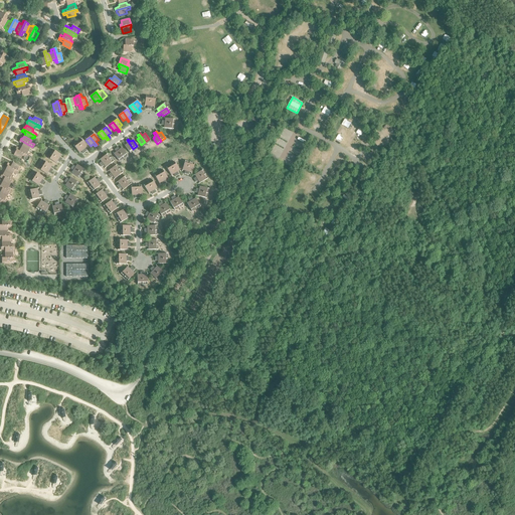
[(22,144),(21,147),(28,151),(30,148),(31,149),(32,147),(20,140),(19,142),(22,144)]
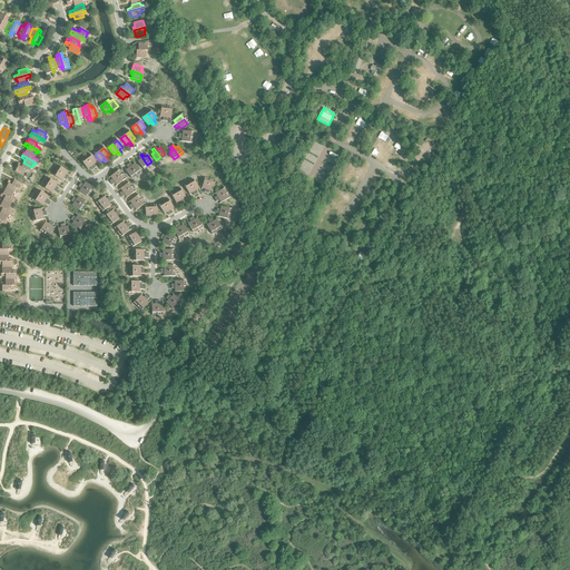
[(147,165),(140,155),(138,156),(140,159),(138,161),(143,168),(147,165)]
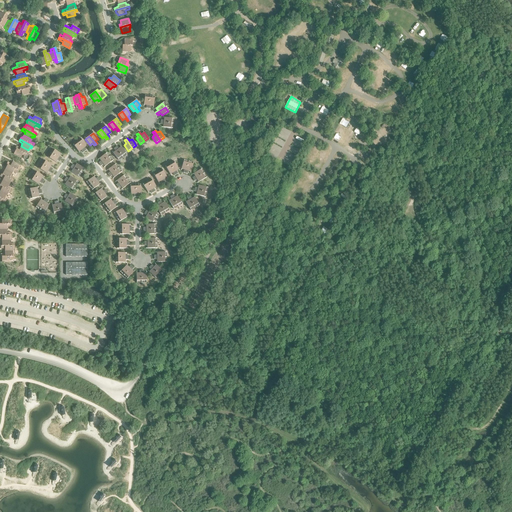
[(82,140),(78,143),(84,151),(86,150),(84,148),(86,146),(82,140)]
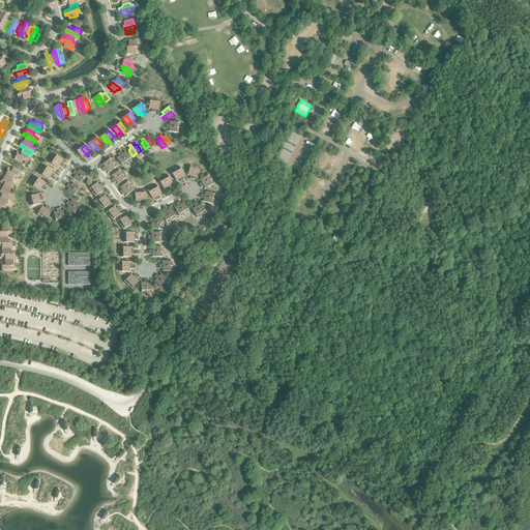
[(87,156),(81,148),(77,151),(81,157),(84,155),(86,158),(87,156)]
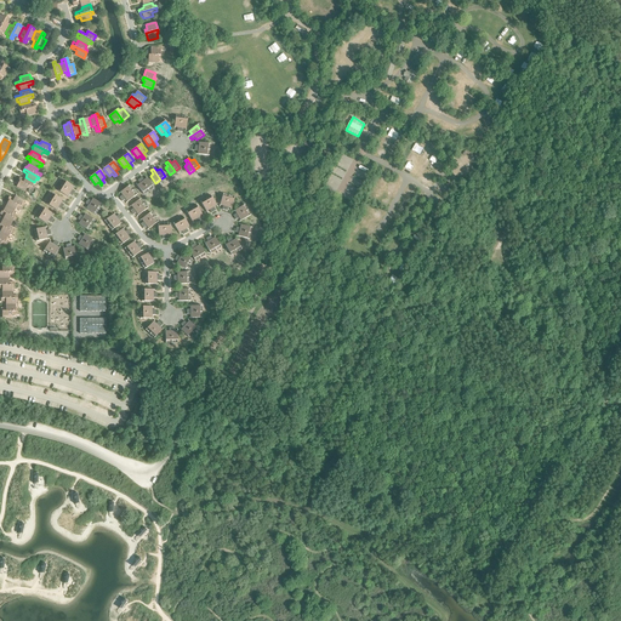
[(20,177),(18,180),(33,188),(34,186),(33,184),(34,182),(26,177),(24,180),(20,177)]
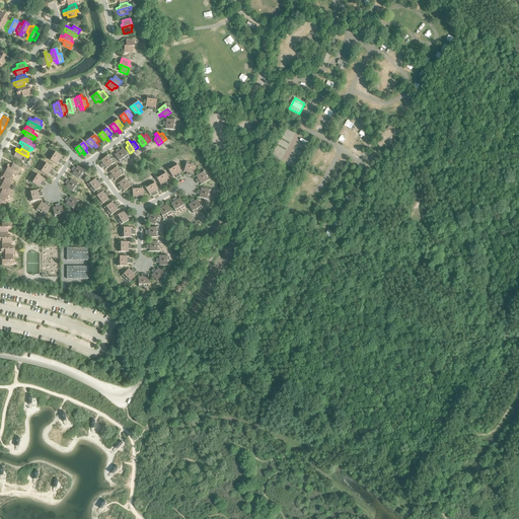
[(119,148),(117,149),(123,158),(127,155),(123,149),(121,151),(119,148)]
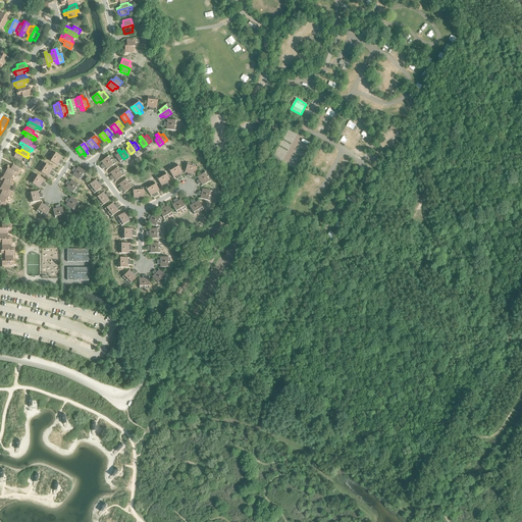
[(123,159),(117,150),(115,151),(117,154),(115,156),(119,162),(123,159)]
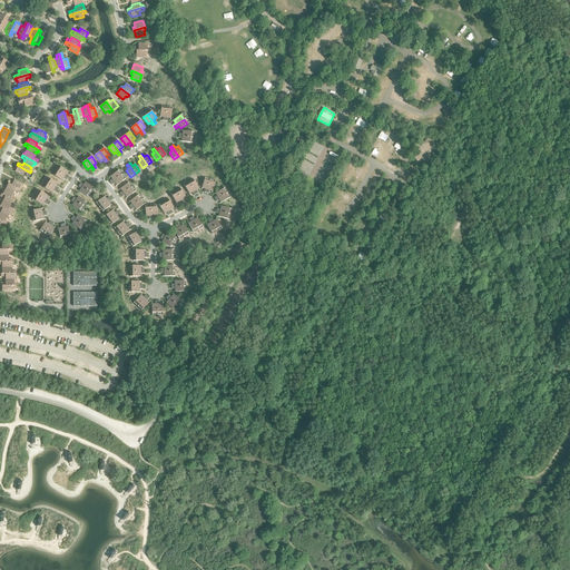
[(30,173),(17,165),(16,168),(17,168),(15,172),(22,176),(25,173),(29,175),(30,173)]
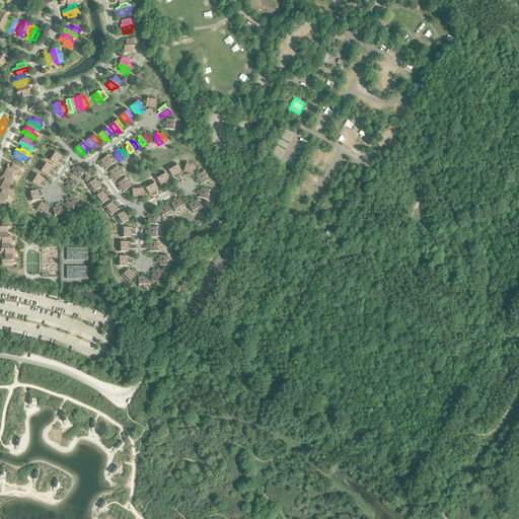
[(55,152),(53,156),(62,162),(63,160),(60,158),(62,156),(55,152)]
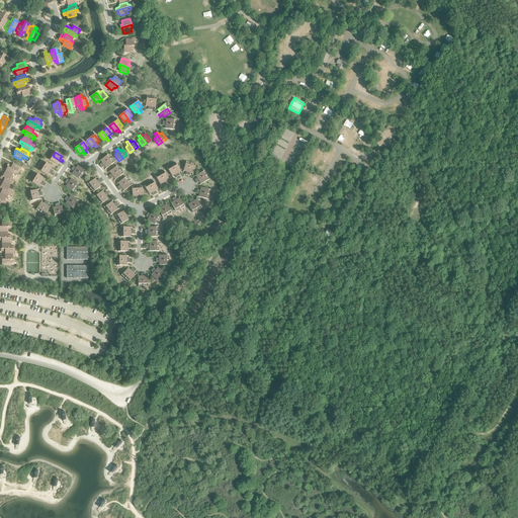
[(62,162),(53,156),(50,160),(56,164),(58,162),(61,163),(62,162)]
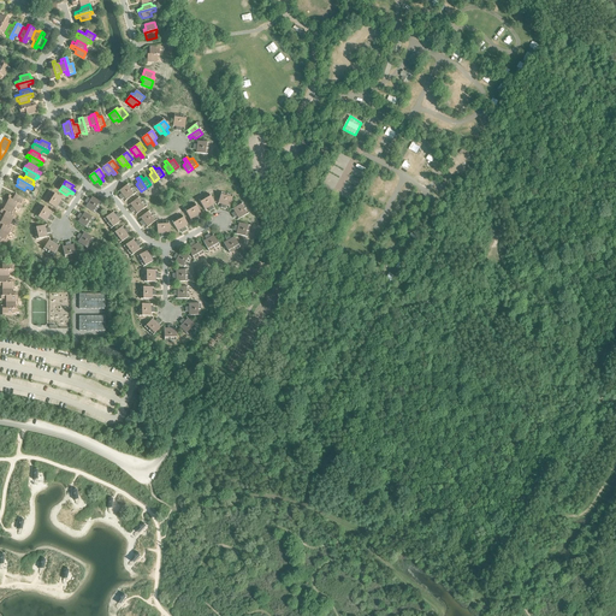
[(118,196),(119,197),(130,190),(126,185),(119,190),(122,194),(118,196)]
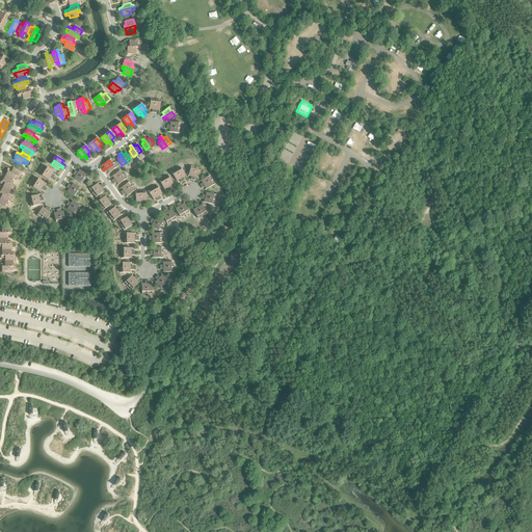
[(112,164),(103,170),(105,173),(107,170),(109,173),(115,168),(112,164)]
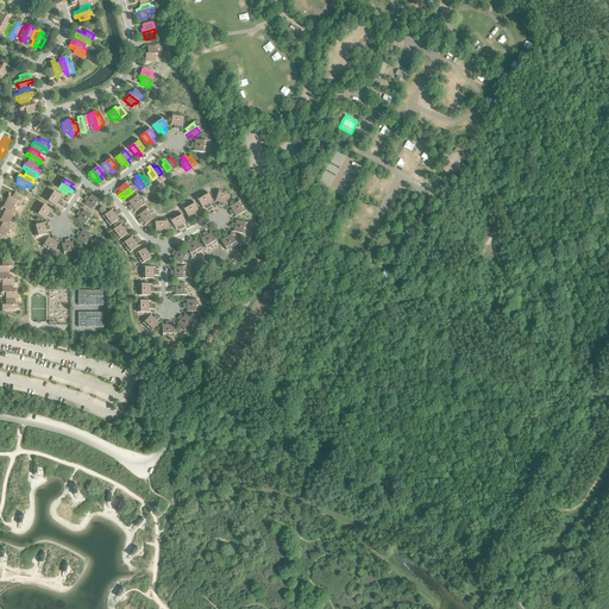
[(8,193),(7,195),(22,203),(24,201),(22,200),(24,196),(14,192),(13,195),(8,193)]
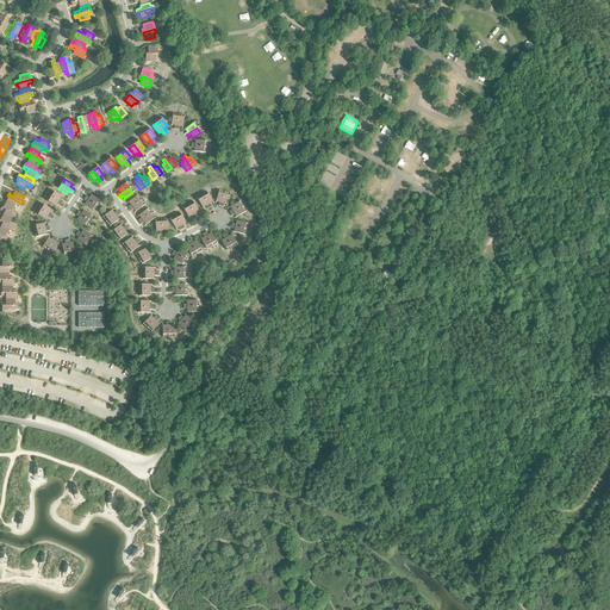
[(54,192),(51,197),(62,204),(63,201),(60,199),(61,197),(54,192)]
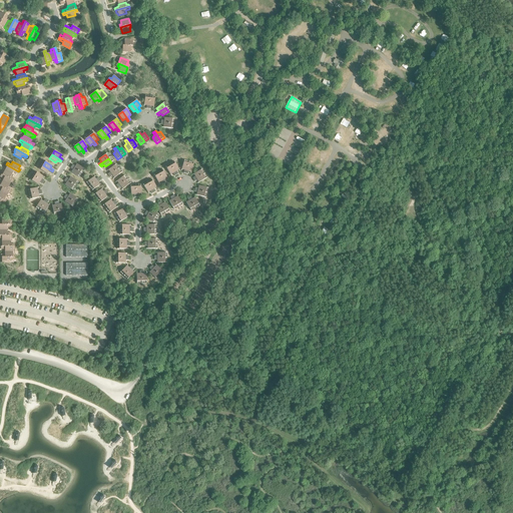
[(175,163),(170,165),(176,174),(178,173),(176,171),(178,169),(175,163)]
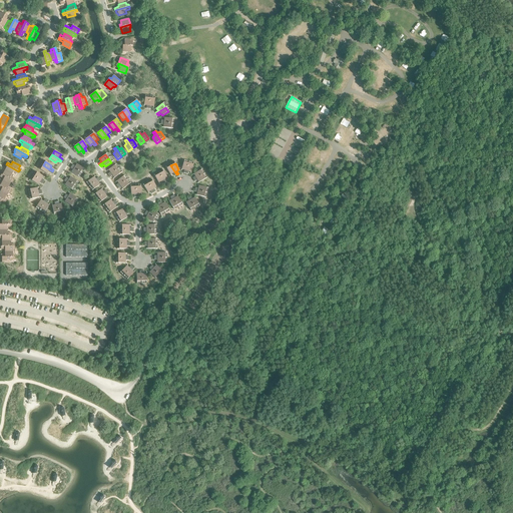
[(6,167),(5,170),(12,174),(13,171),(17,173),(18,171),(6,164),(5,167),(6,167)]
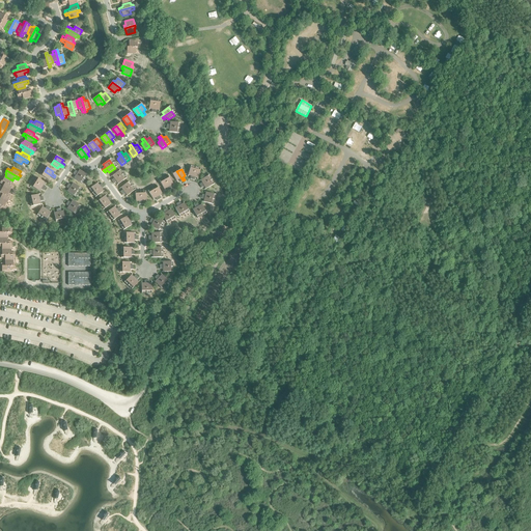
[(75,170),(74,172),(83,178),(86,174),(80,170),(78,172),(75,170)]
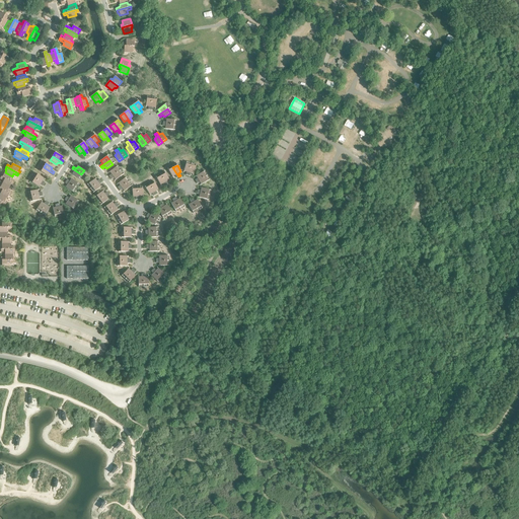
[(53,173),(44,167),(41,171),(47,175),(49,173),(51,174),(53,173)]
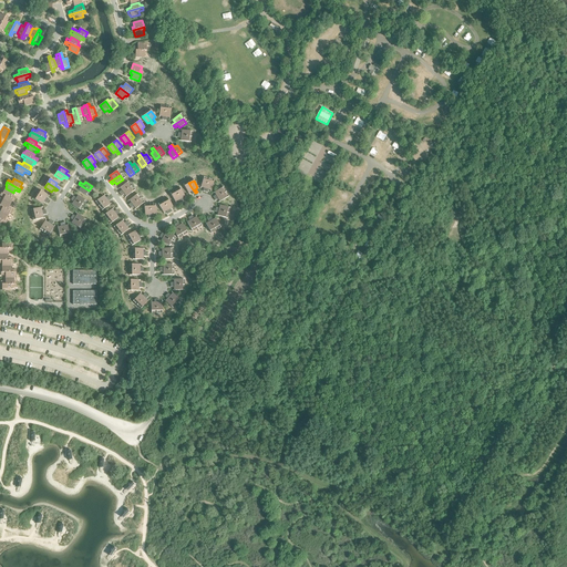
[(119,193),(120,194),(130,187),(126,183),(120,187),(122,191),(119,193)]
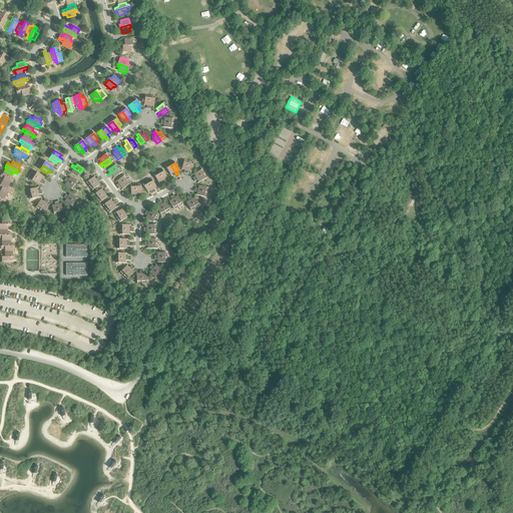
[(176,174),(170,165),(166,168),(170,174),(172,173),(174,175),(176,174)]
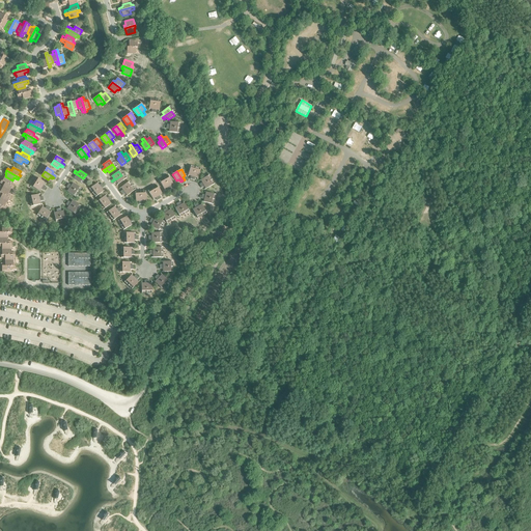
[(83,178),(74,172),(73,173),(76,175),(74,178),(80,183),(83,178)]
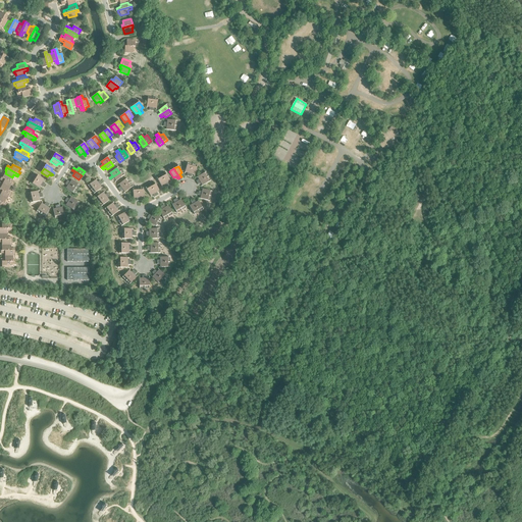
[(119,172),(110,178),(112,180),(114,178),(116,180),(122,176),(119,172)]
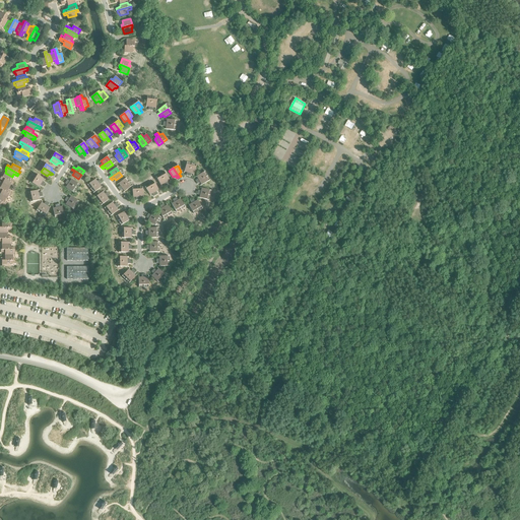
[(2,174),(1,177),(13,184),(15,181),(10,179),(12,177),(5,173),(3,175),(2,174)]
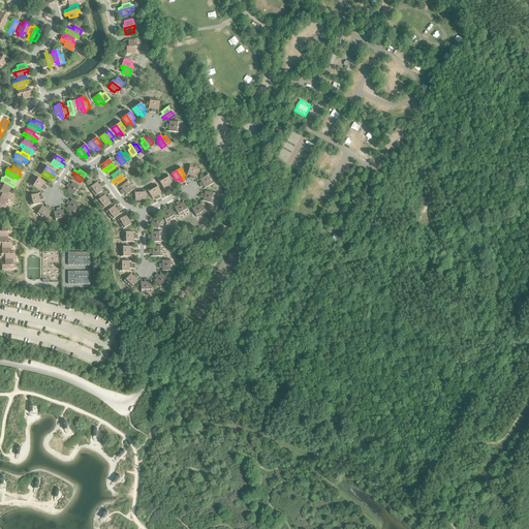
[(198,183),(199,185),(209,180),(207,176),(199,179),(201,182),(198,183)]
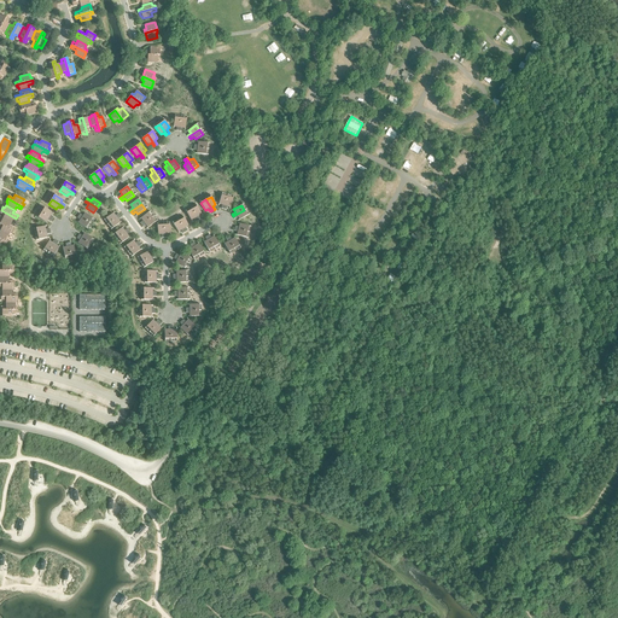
[(45,208),(41,213),(52,220),(53,217),(50,215),(52,213),(45,208)]
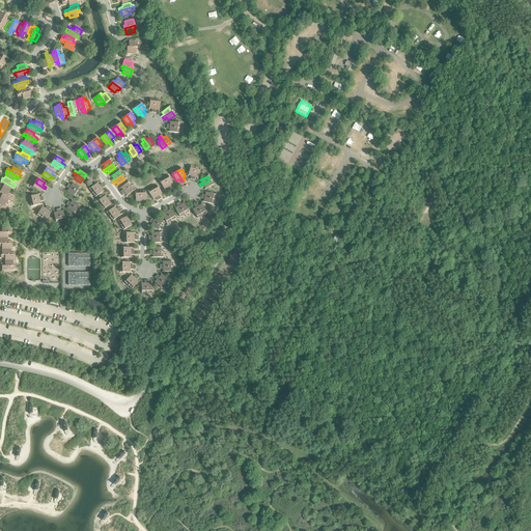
[(170,190),(165,179),(160,183),(164,189),(167,188),(168,191),(170,190)]
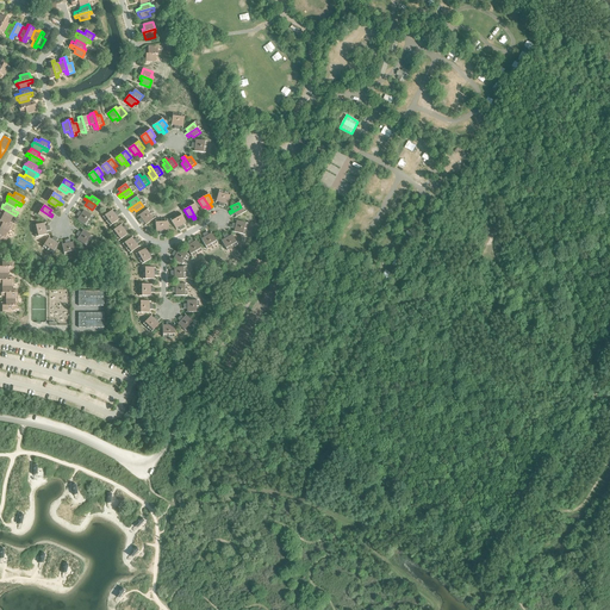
[(0,210),(4,212),(2,216),(11,219),(13,217),(14,218),(16,216),(1,207),(0,209),(0,210)]
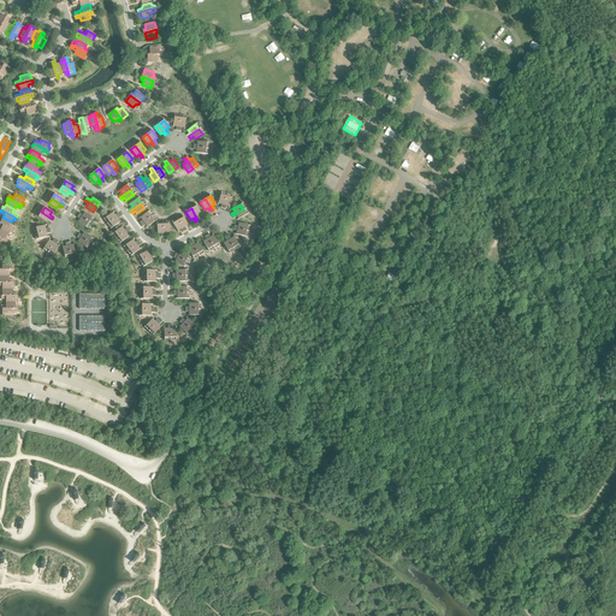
[(52,219),(41,212),(37,217),(46,221),(47,219),(51,220),(52,219)]
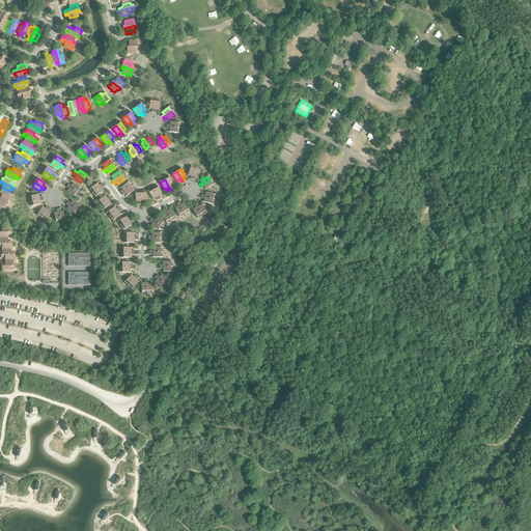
[(68,184),(67,186),(77,192),(79,188),(73,183),(72,186),(68,184)]
